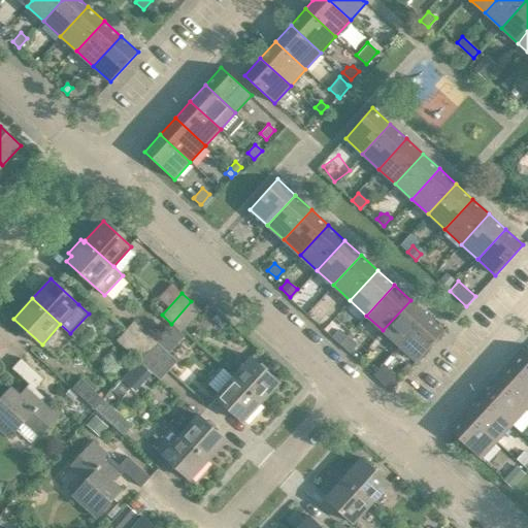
[(410,300),(383,330),(399,345),(427,316),(410,300)]
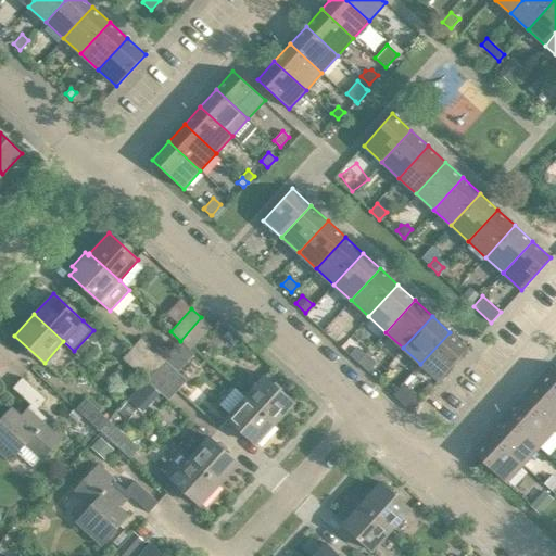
[(201,317),(180,341),(190,350),(212,327),(201,317)]
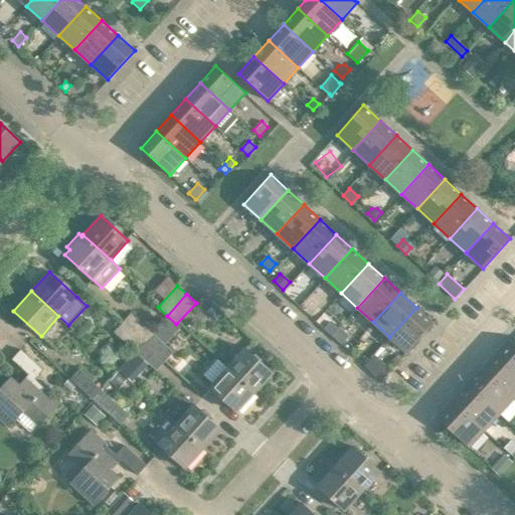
[(416,308),(389,337),(406,352),(433,323),(416,308)]
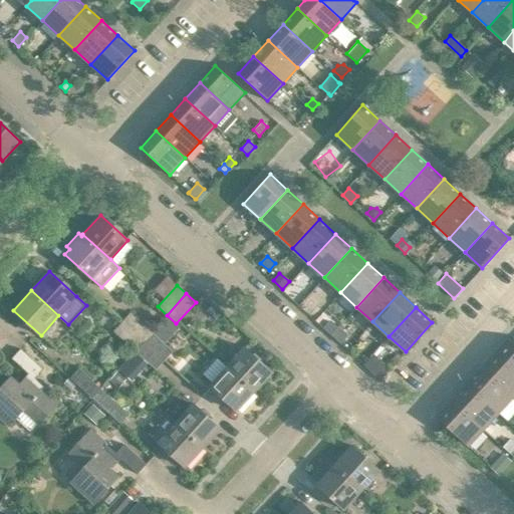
[(152,331),(131,312),(121,321),(143,341),(152,331)]
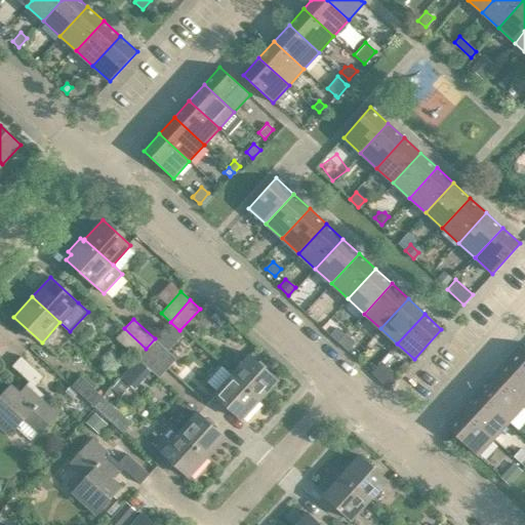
[(146,349),(124,328),(116,337),(137,358),(146,349)]
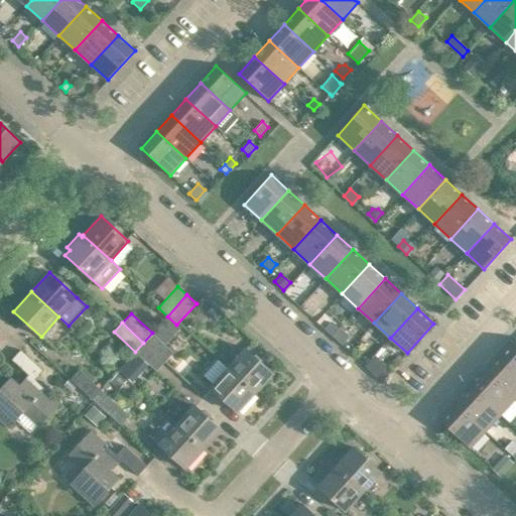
[(329,324),(325,329),(332,335),(339,328),(334,324),(329,324)]
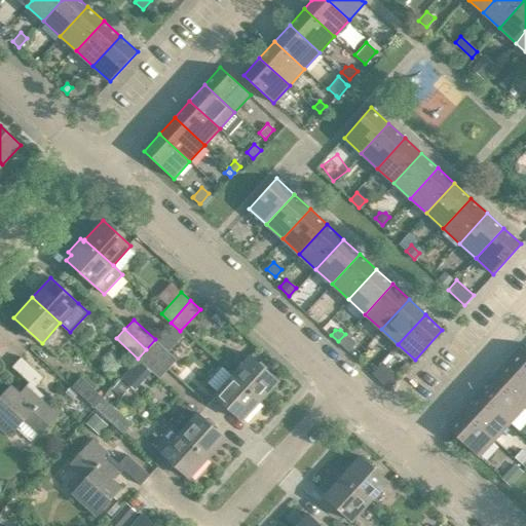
[(346,335),(339,343),(347,350),(355,342),(346,335)]
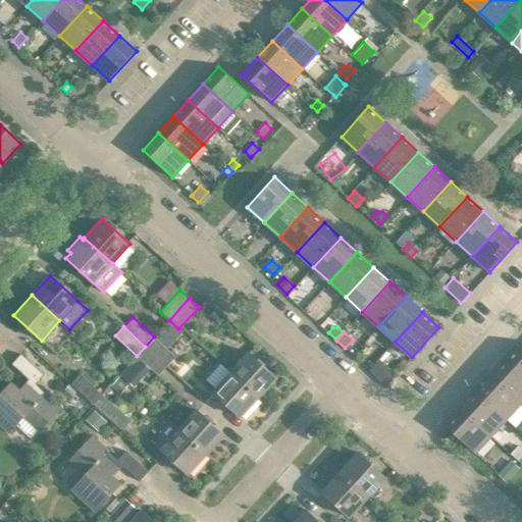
[(154,336),(145,347),(166,366),(175,357),(154,336)]
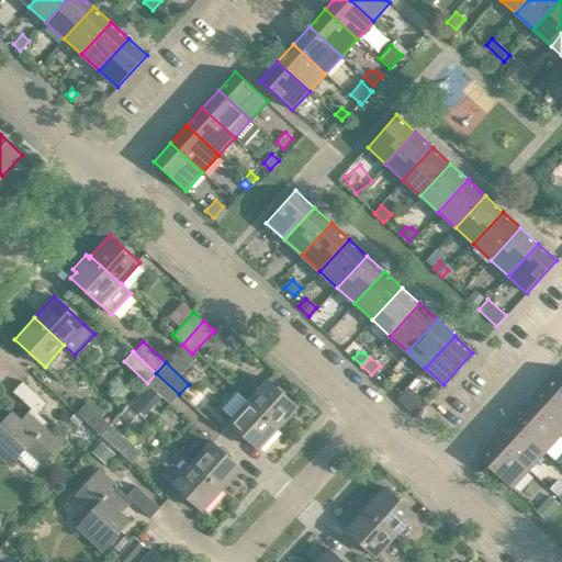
[(561,369),(544,388),(561,403),(561,369)]
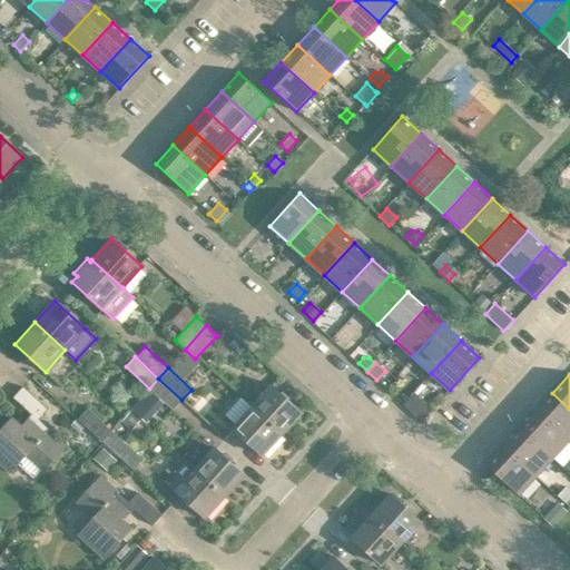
[(182,400),(158,379),(149,389),(173,410),(182,400)]
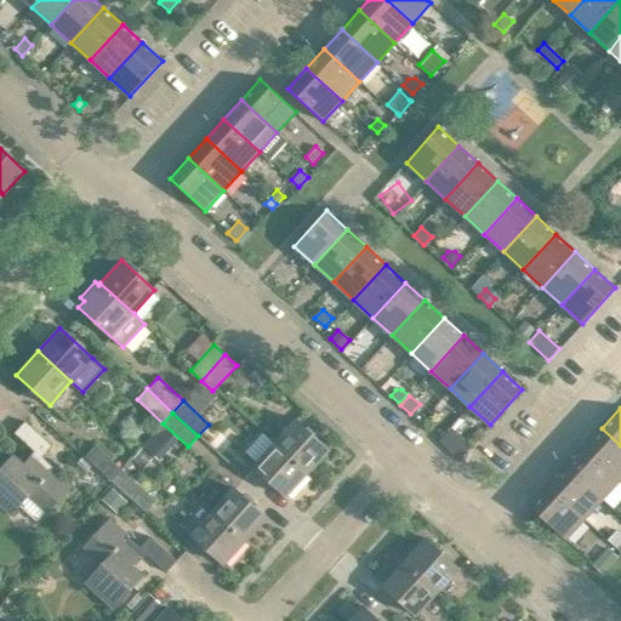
[(296,420),(274,443),(307,473),(329,450),(296,420)]
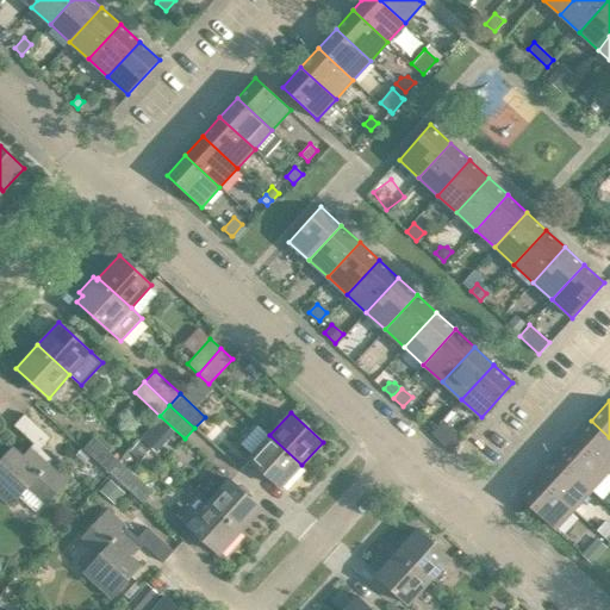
[(41,448),(50,437),(24,414),(13,425),(35,444),(23,456),(12,447),(0,460),(0,495),(11,505),(27,486),(45,503),(70,477),(41,448)]
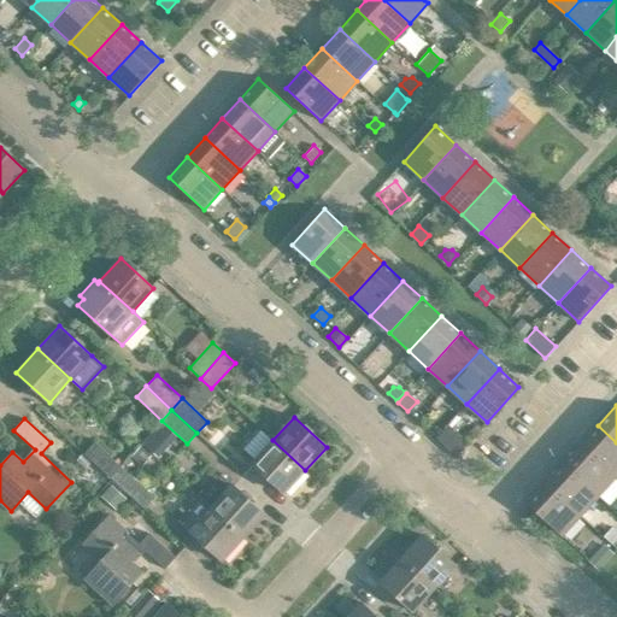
[(162,422),(142,442),(154,454),(174,433),(162,422)]
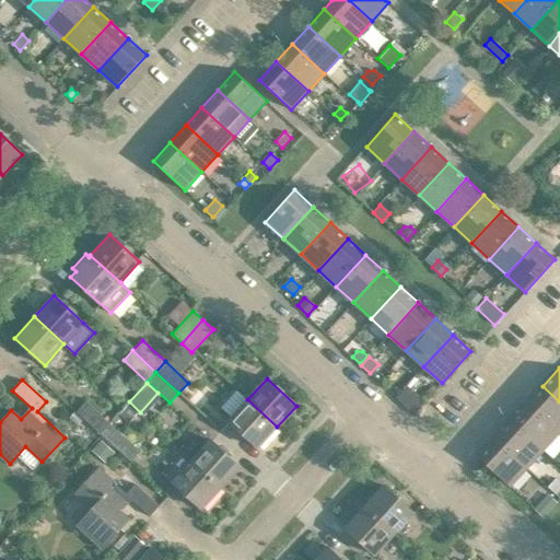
[(559,401),(543,386),(526,404),(559,433),(559,431),(559,401)]
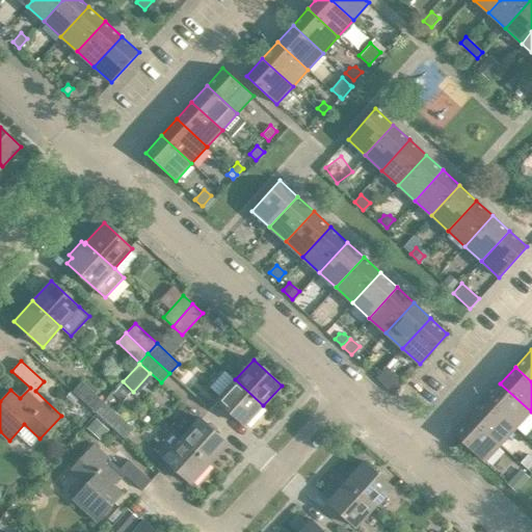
[(235,379),(216,399),(245,425),(263,405),(235,379)]
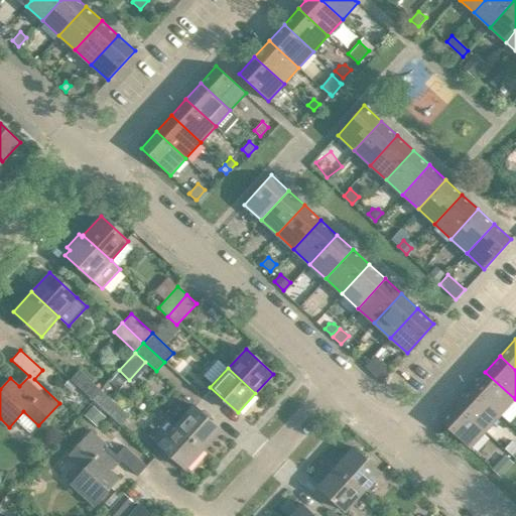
[(92,399),(101,389),(79,370),(71,379),(92,399)]
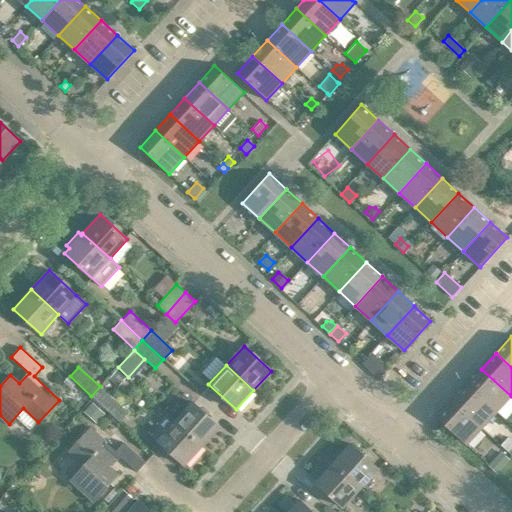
[(481,369),(467,385),(496,412),(511,396),(481,369)]
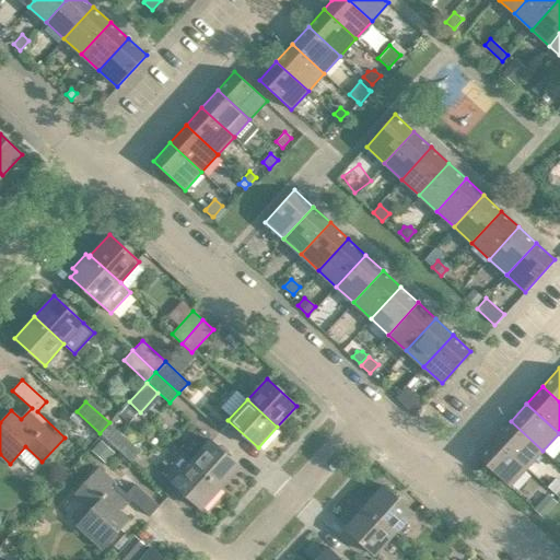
[(511,421),(494,439),(526,468),(543,451),(511,421)]
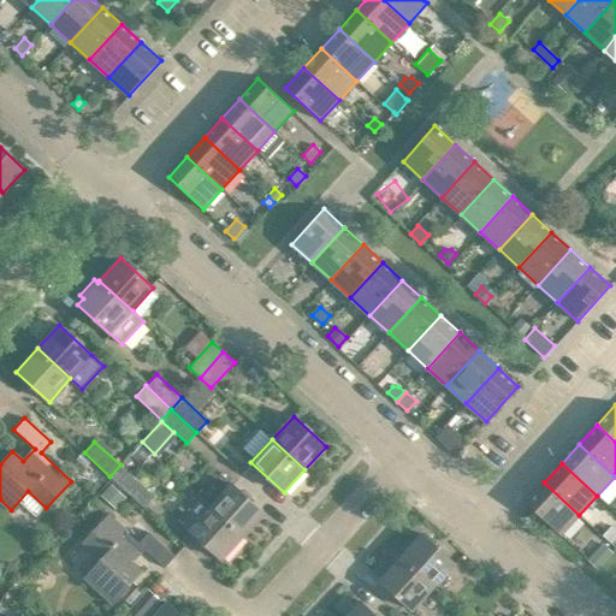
[(120,465),(110,477),(143,508),(154,496),(120,465)]
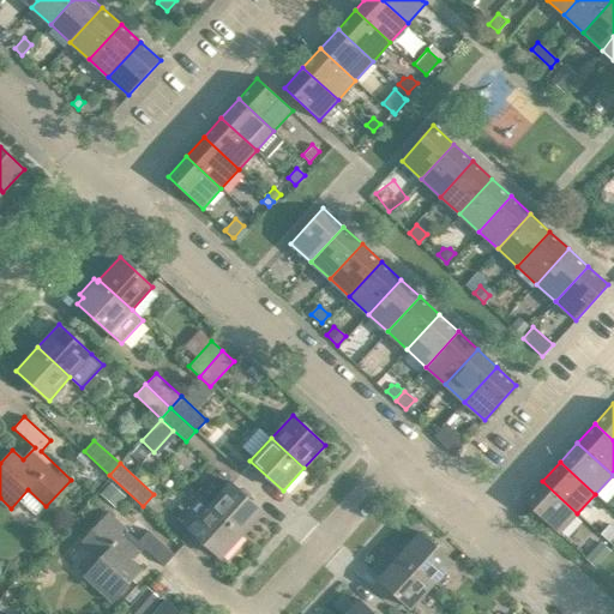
[(613,477),(600,489),(607,499),(613,493),(613,477)]
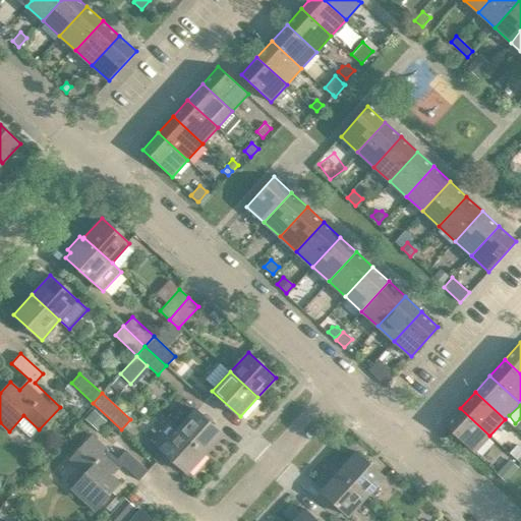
[(489,436),(460,408),(445,425),(474,452),(489,436)]
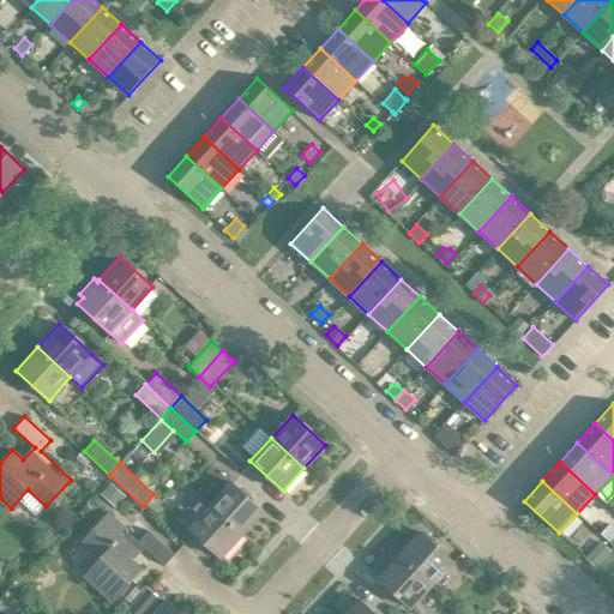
[(230,482),(210,505),(242,535),(264,512),(230,482)]
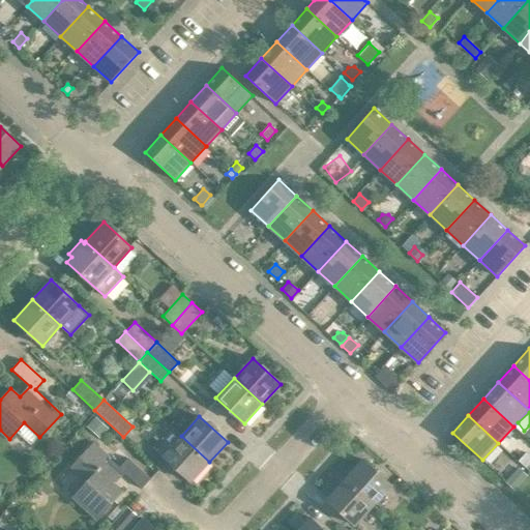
[(95,417),(87,425),(99,437),(107,428),(95,417)]
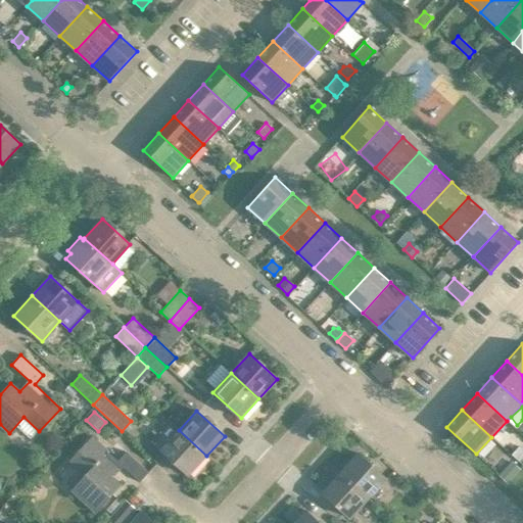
[(179,430),(160,449),(189,475),(206,456),(179,430)]
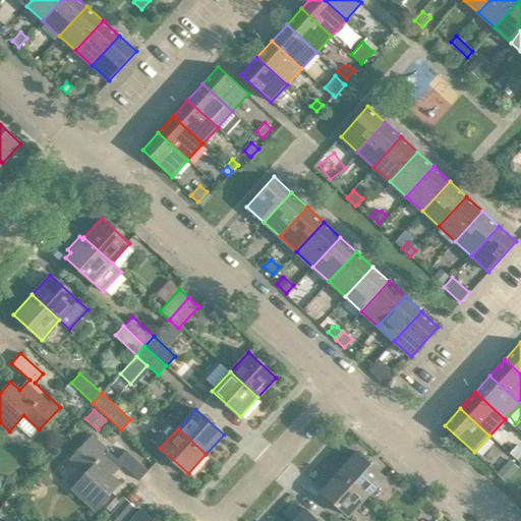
[(117,459),(92,436),(70,459),(85,473),(71,488),(96,510),(120,482),(112,474),(122,464),(139,480),(148,470),(126,450),(117,459)]
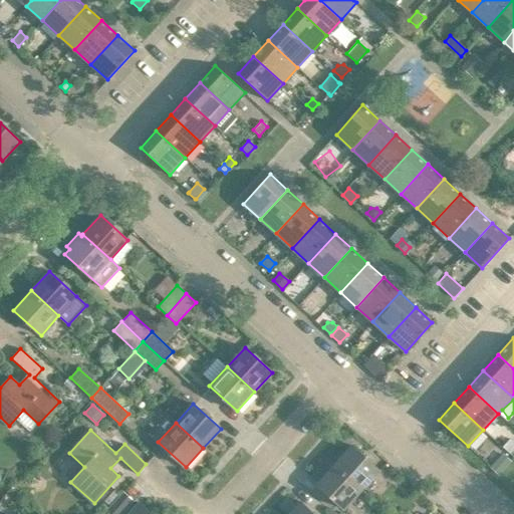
[(513,442),(510,439),(502,447),(513,456),(513,454),(513,442)]
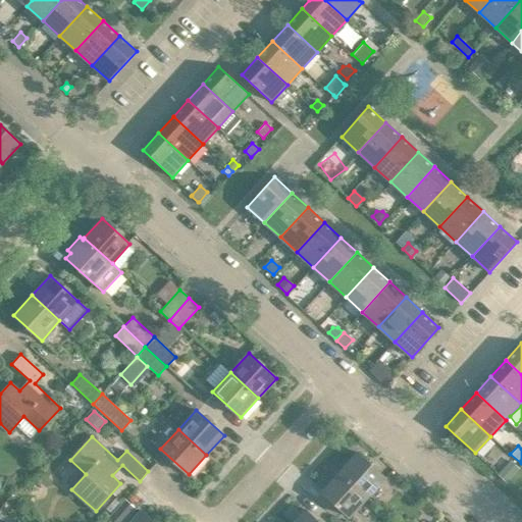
[(358,452),(340,472),(367,498),(385,477),(358,452)]
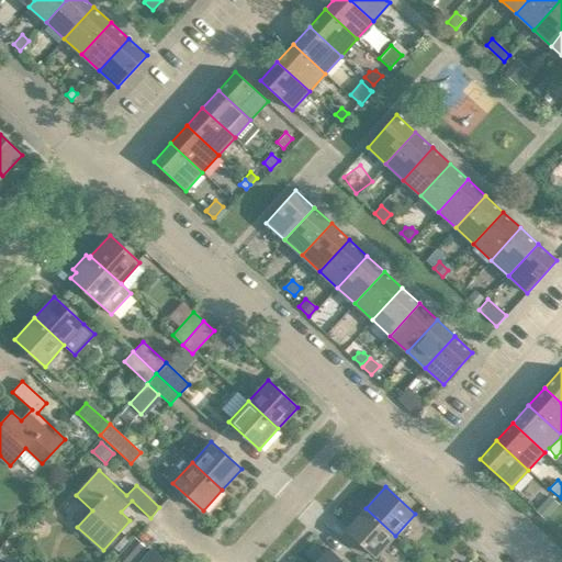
[(550,496),(537,510),(538,512),(544,517),(552,508),(558,503),(550,496)]
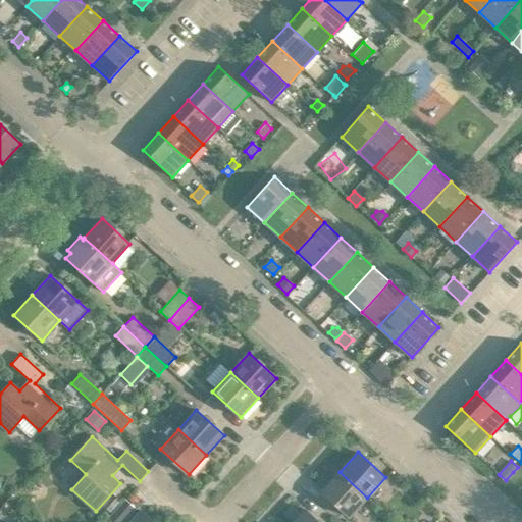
[(367,498),(340,472),(321,491),(350,517),(367,498)]
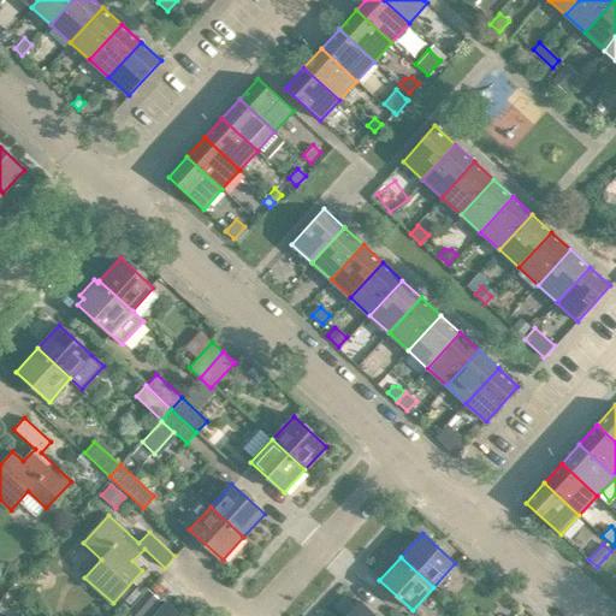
[(128,611),(131,615),(142,615),(158,600),(147,590),(128,611)]
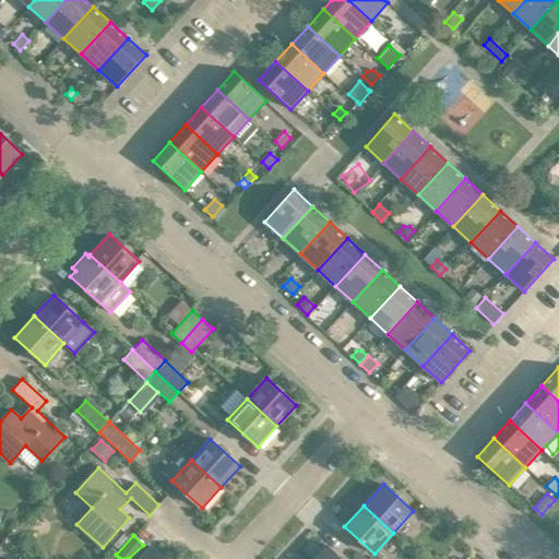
[(342,558),(326,545),(313,558),(342,558)]
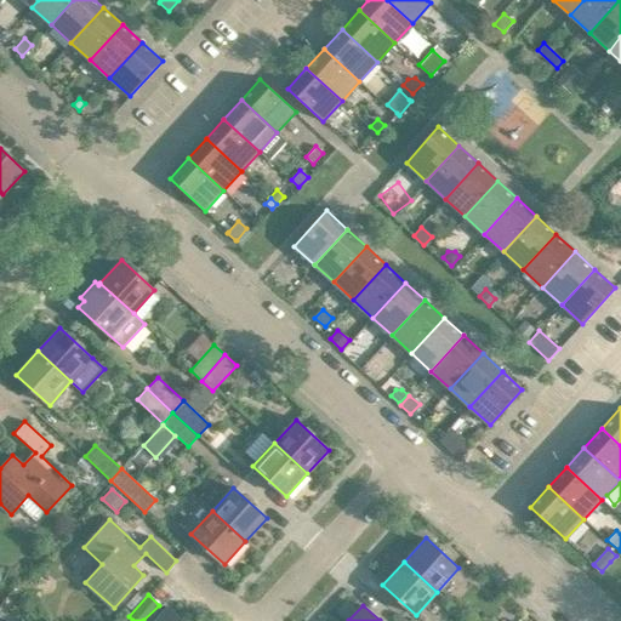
[(183,620),(169,607),(155,620),(183,620)]
